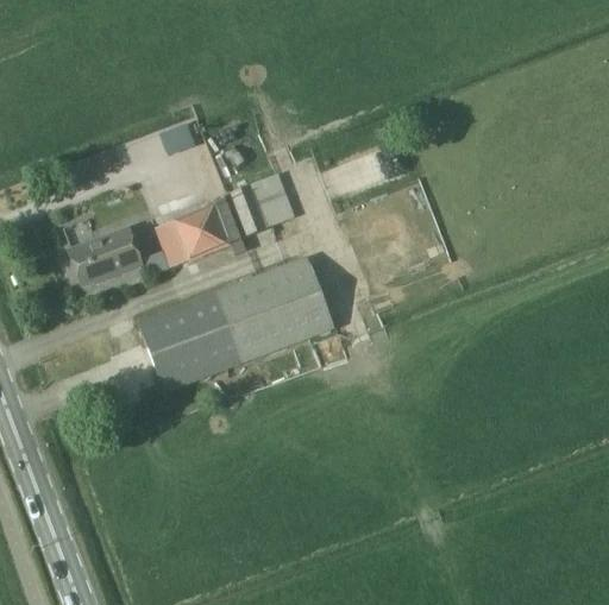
[(245,234),(294,218),(276,174),(250,183),(230,191),(245,234)]
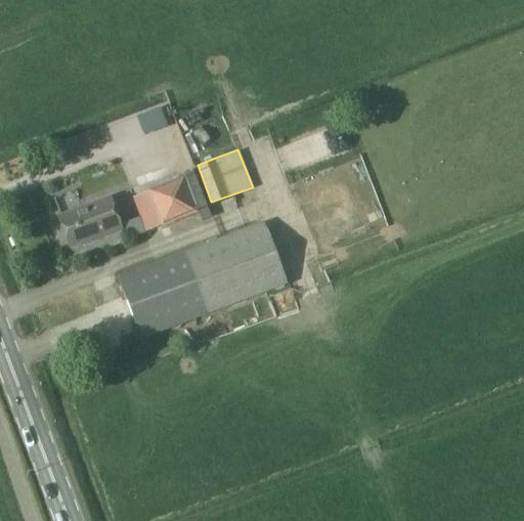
[(162,225),(198,212),(184,175),(148,188),(155,209),(162,225)]
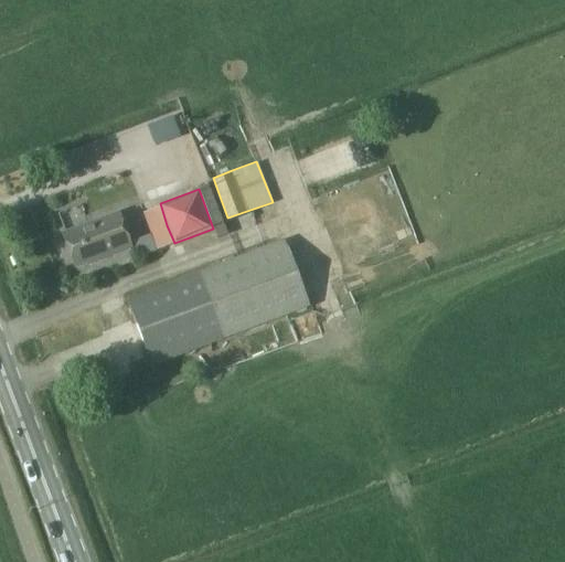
[(75,265),(130,244),(118,211),(63,232),(75,265)]
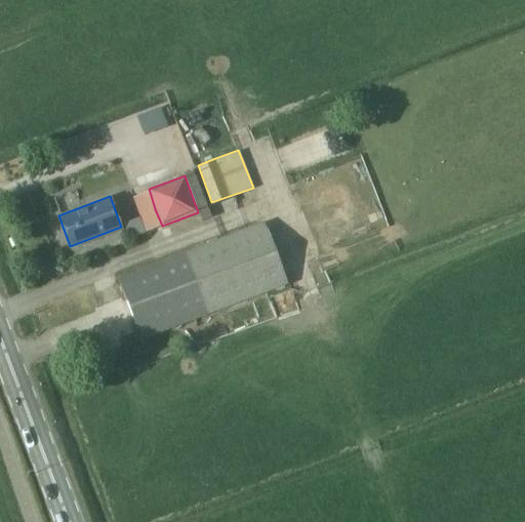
[(132,219),(138,235),(146,233),(139,216),(132,219)]
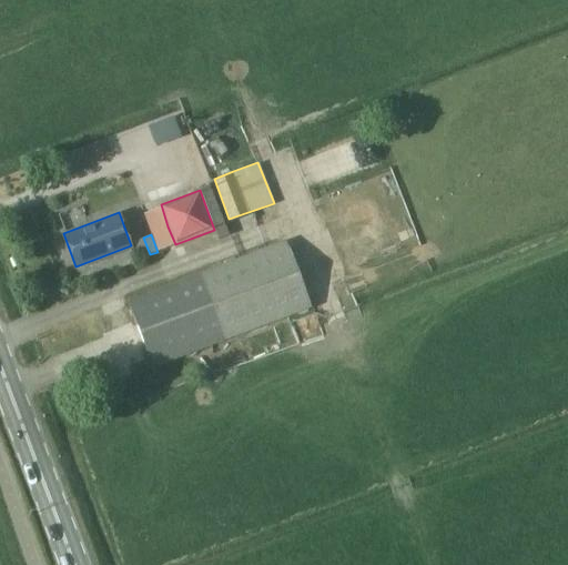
[(153,365),(233,335),(310,306),(285,240),(129,299),(153,365)]
